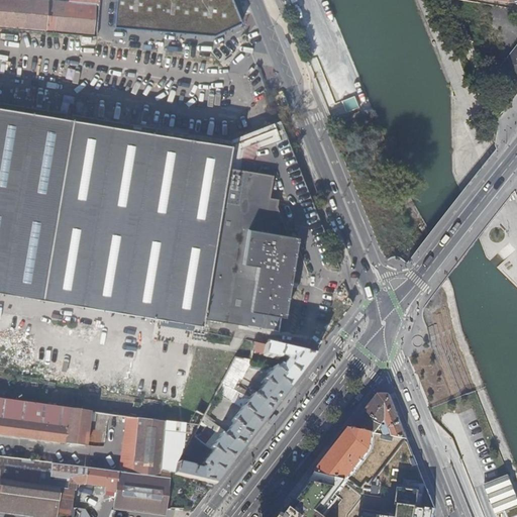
[(0,0),(0,23),(93,32),(94,19),(95,19),(96,5),(98,5),(98,0),(68,0),(68,2),(48,0),(0,0)]
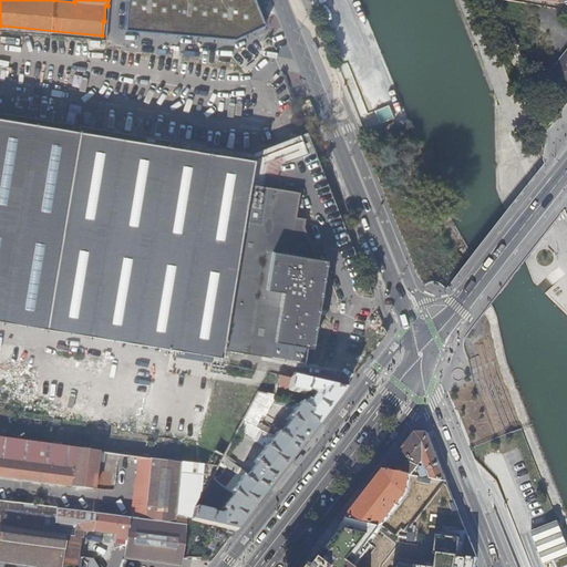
[(264,0),(109,0),(106,40),(230,52),(255,39),(276,28),(264,0)]
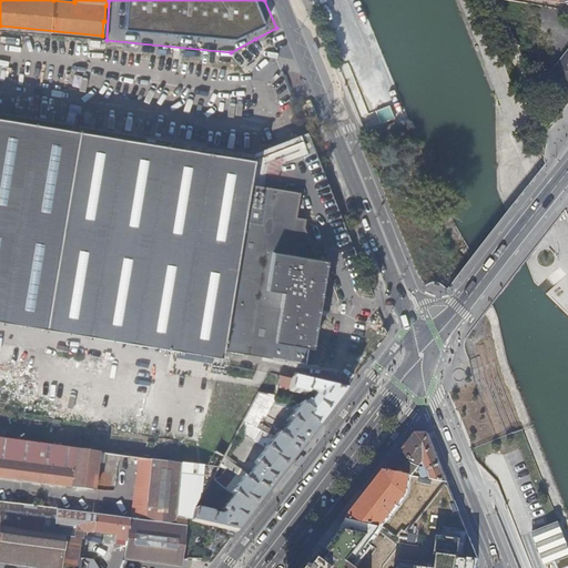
[(567,58),(555,75),(567,85),(567,58)]
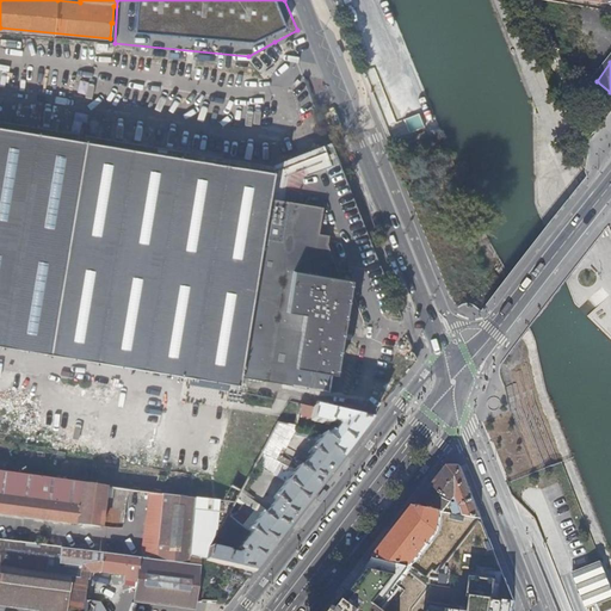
[(335,374),(349,278),(344,275),(329,235),(322,232),(325,205),(300,201),(277,197),(277,183),(277,171),(278,165),(266,164),(265,170),(196,159),(197,152),(170,147),(168,154),(98,142),(99,135),(87,133),(86,140),(78,139),(79,133),(69,130),(68,137),(1,125),(2,119),(0,118),(0,344),(241,384),(242,376),(333,390),(335,374)]
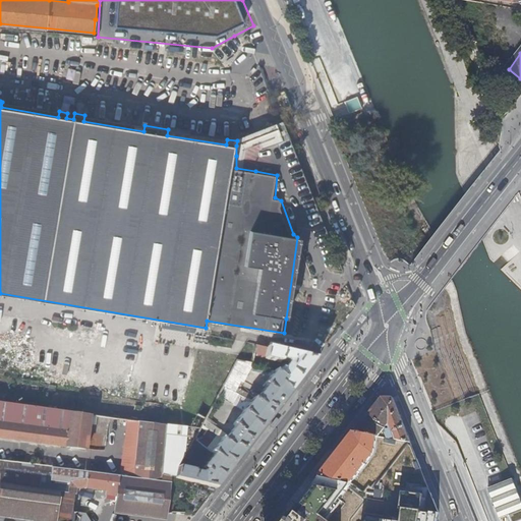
[(59,111),(2,102),(1,107),(58,117),(59,111)]
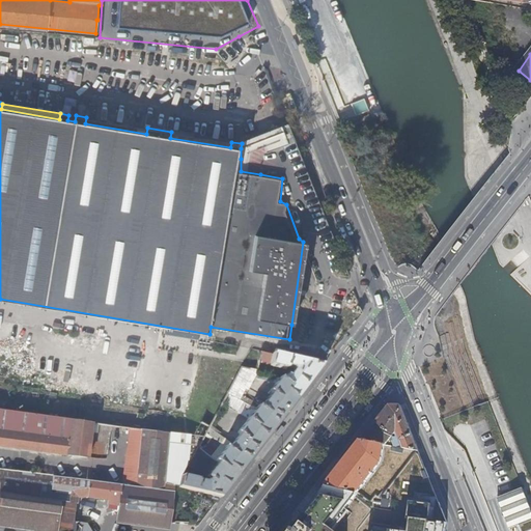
[(369,112),(360,116),(362,123),(372,119),(369,112)]
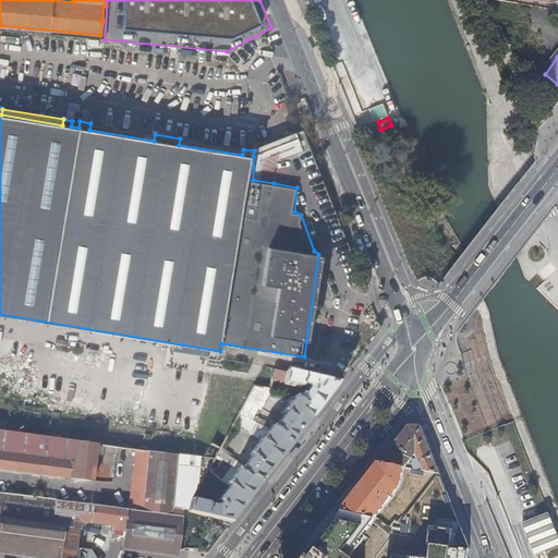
[(155,134),(91,123),(89,130),(154,141),(155,134)]
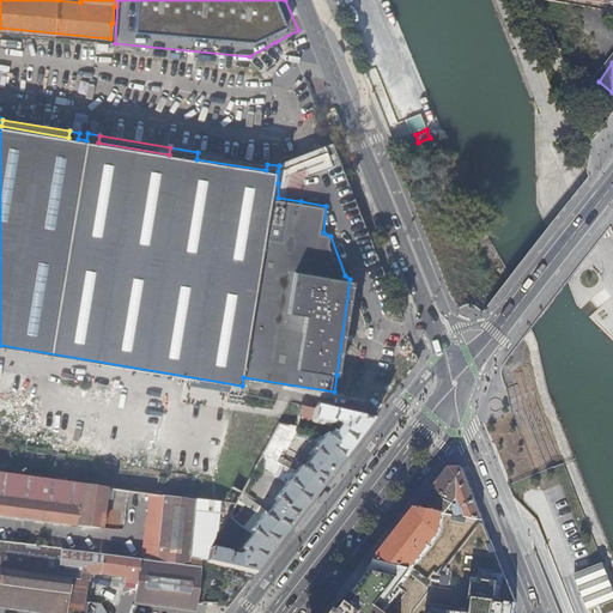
[(278,171),(327,155),(325,149),(279,165),(278,171)]
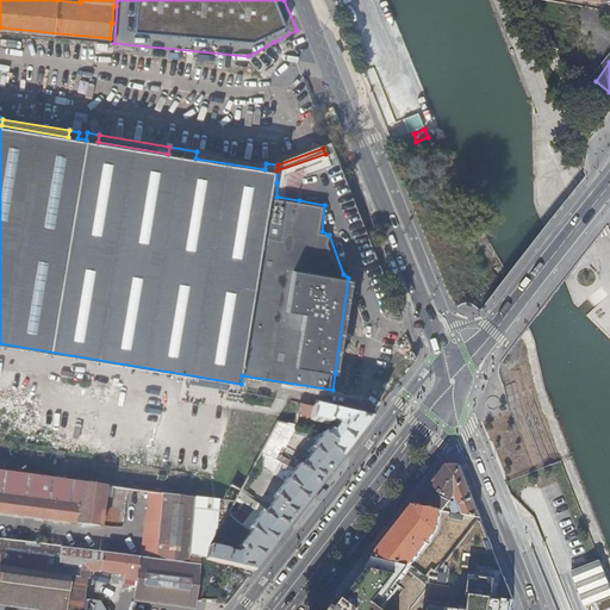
[(265,169),(266,163),(197,151),(195,159),(265,169)]
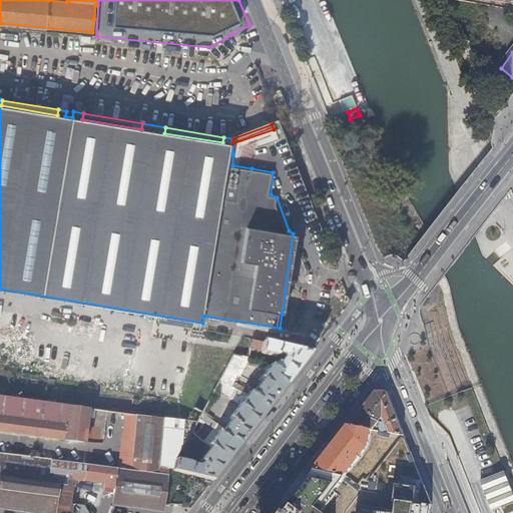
[(157,325),(157,338),(192,339),(192,326),(157,325)]
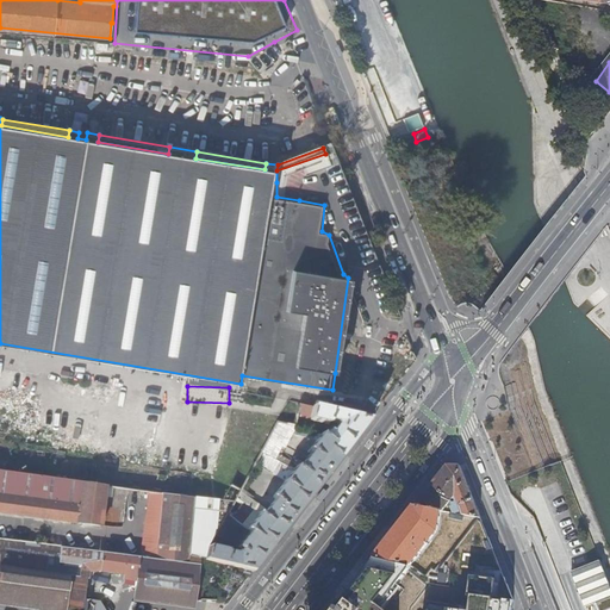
[(330,450),(341,459),(371,419),(300,405),(297,418),(329,425),(330,423),(335,423),(336,425),(331,427),(324,436),(331,442),(329,446),(331,447),(330,450)]
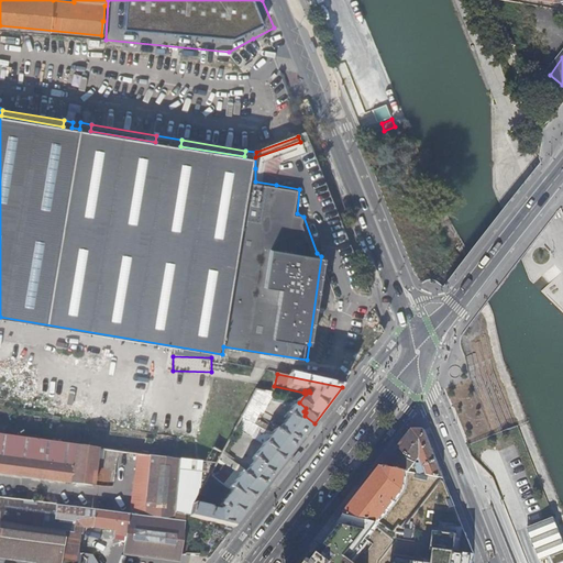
[(269,454),(283,464),(315,423),(305,416),(306,412),(304,411),(306,408),(299,403),(297,400),(295,404),(272,398),(273,395),(272,395),(257,392),(242,420),(253,424),(255,421),(258,422),(271,401),(290,406),(291,407),(286,416),(288,417),(276,432),(274,431),(263,445),(272,452),(269,454)]
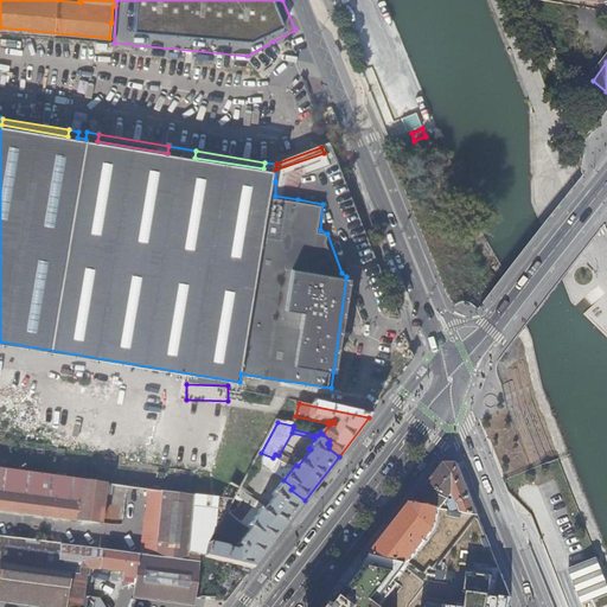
[(273,458),(261,453),(255,461),(283,480),(295,465),(273,458)]
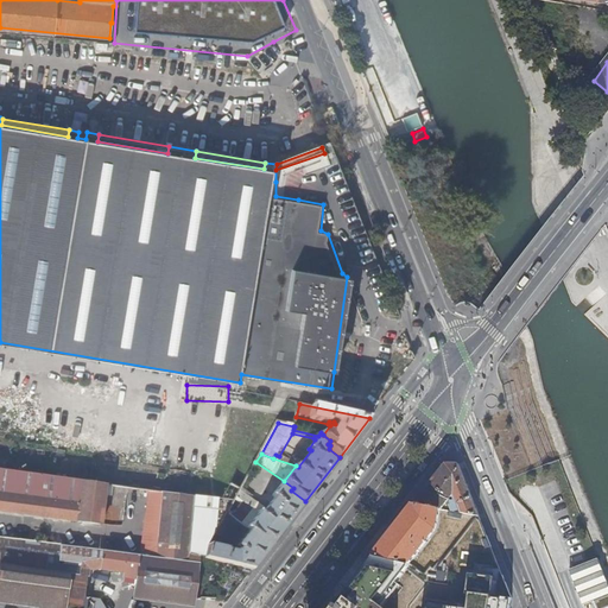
[(461,514),(481,518),(460,464),(448,466),(438,479),(416,507),(442,512),(450,513),(454,507),(450,504),(454,499),(457,510),(460,510),(461,514)]
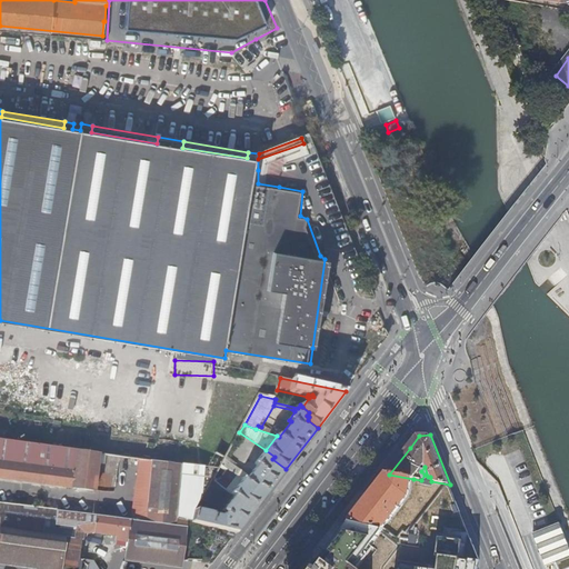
[(0,479),(88,491),(93,453),(0,439),(0,479)]
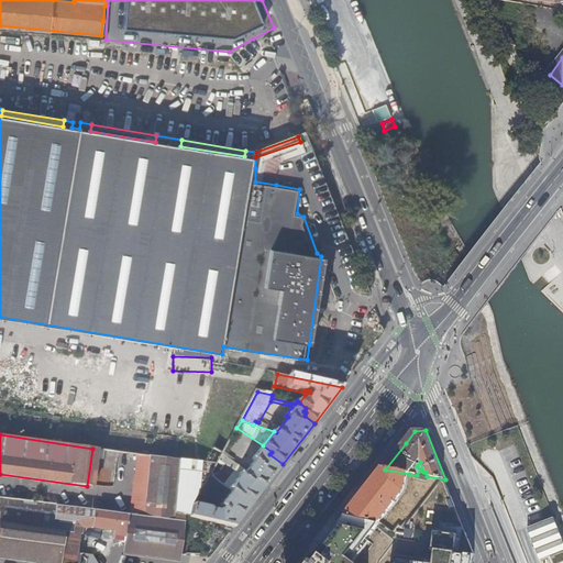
[(241,493),(253,503),(283,464),(269,454),(272,452),(263,445),(252,460),(254,461),(242,476),(240,475),(229,489),(239,496),(241,493)]
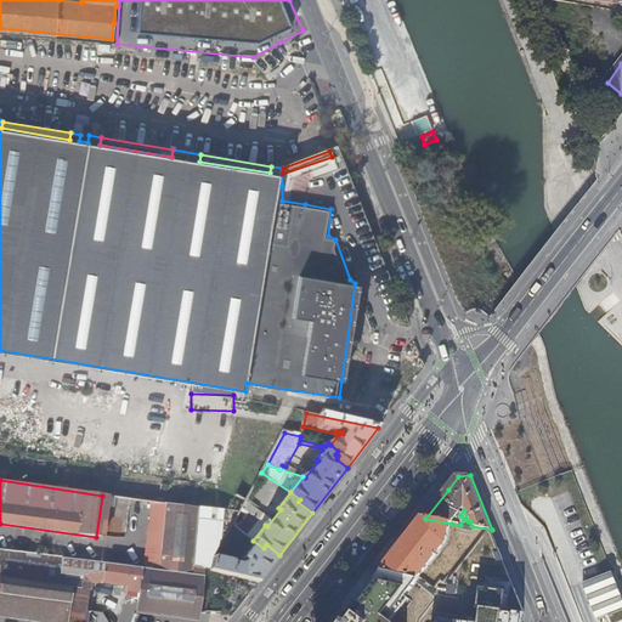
[(148,502),(141,569),(160,571),(167,504),(148,502)]
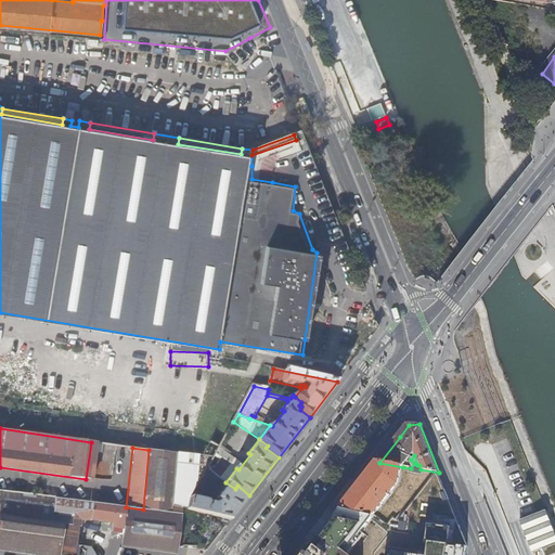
[(171,514),(171,507),(177,453),(149,450),(143,510),(171,514)]
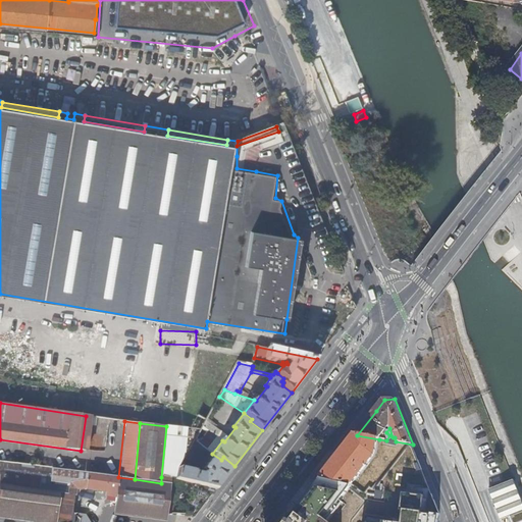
[(161,477),(171,478),(175,479),(178,468),(177,468),(186,457),(197,441),(201,430),(166,426),(161,477)]
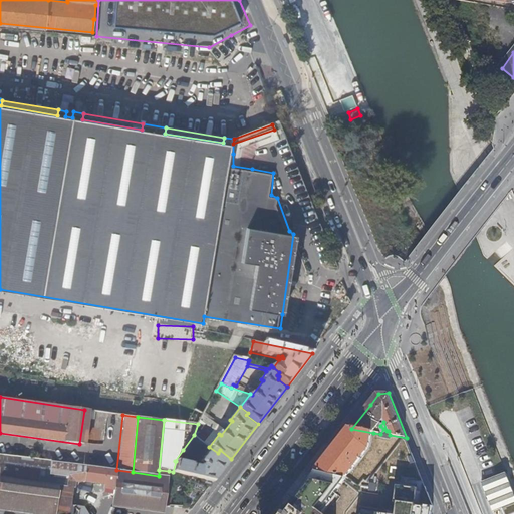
[(351,429),(318,471),(348,479),(370,448),(373,433),(351,429)]
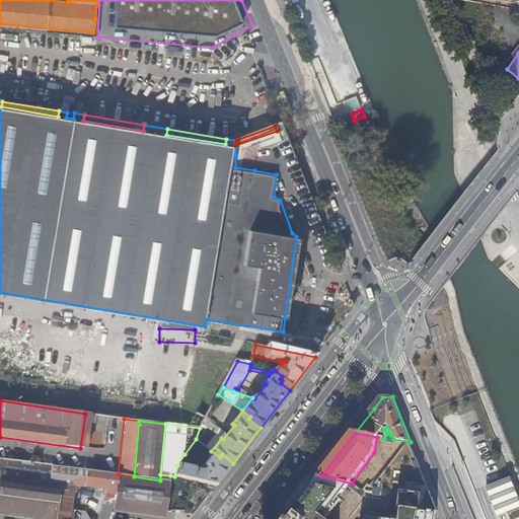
[(321,475),(287,518),(436,518),(411,442),(393,439),(384,438),(377,437),(374,452),(352,484),(321,475)]
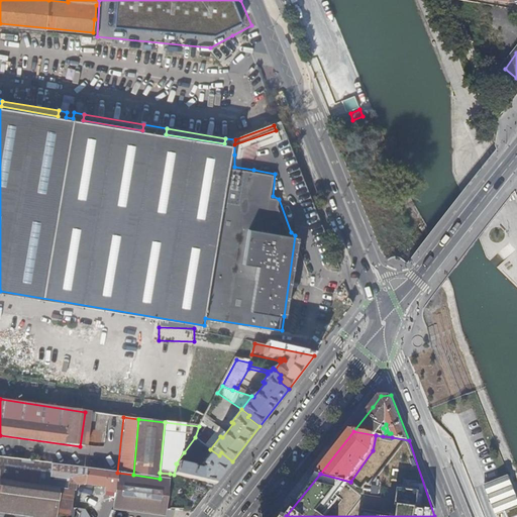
[(177,463),(174,475),(191,479),(213,485),(214,485),(232,461),(221,452),(219,455),(210,449),(195,437),(184,452),(201,464),(201,467),(202,468),(201,469),(198,470),(192,469),(192,468),(177,463)]
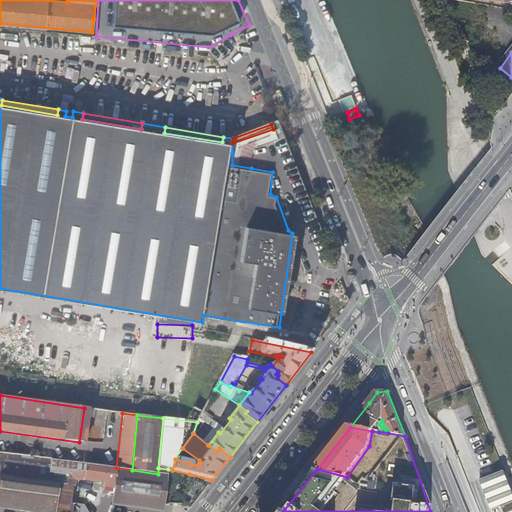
[(0,508),(29,511),(78,511),(79,510),(73,505),(70,504),(72,487),(73,487),(74,480),(83,480),(103,482),(103,487),(114,488),(113,496),(164,502),(168,469),(158,468),(158,474),(132,470),(116,468),(0,452),(0,508)]
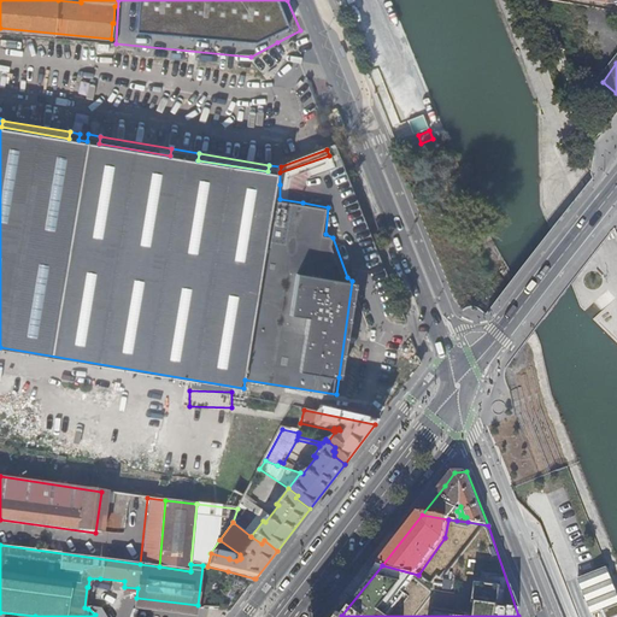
[(606,569),(583,577),(588,591),(583,593),(592,616),(616,606),(612,594),(616,593),(606,569)]
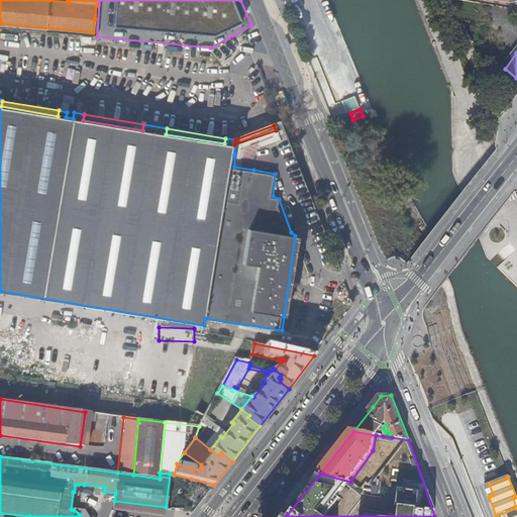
[(493,495),(489,484),(485,486),(489,497),(493,495)]
